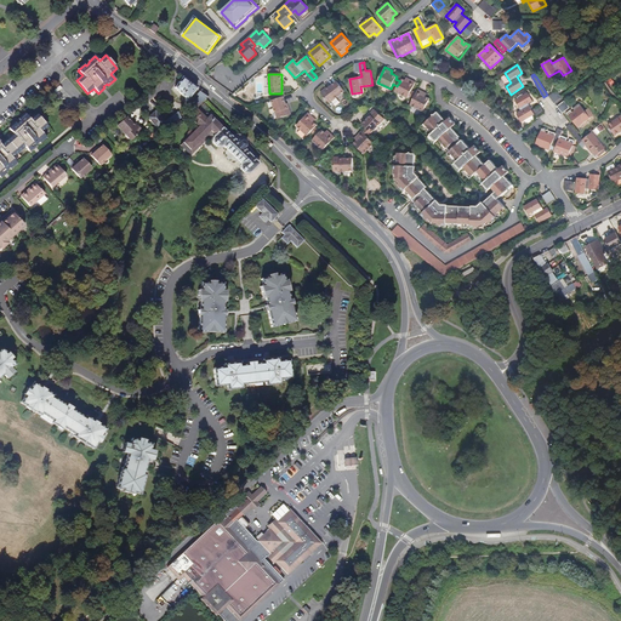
[(182,78),(175,87),(187,101),(188,98),(197,89),(182,78)]
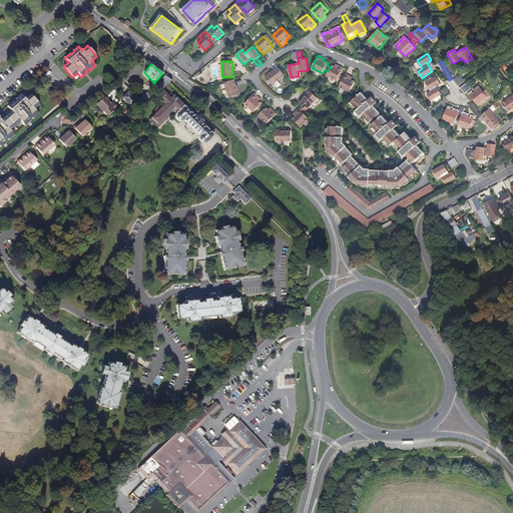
[(344,68),(338,65),(337,67),(335,66),(332,65),(331,67),(328,71),(326,75),(337,81),(338,79),(342,81),(344,77),(340,75),(344,68)]
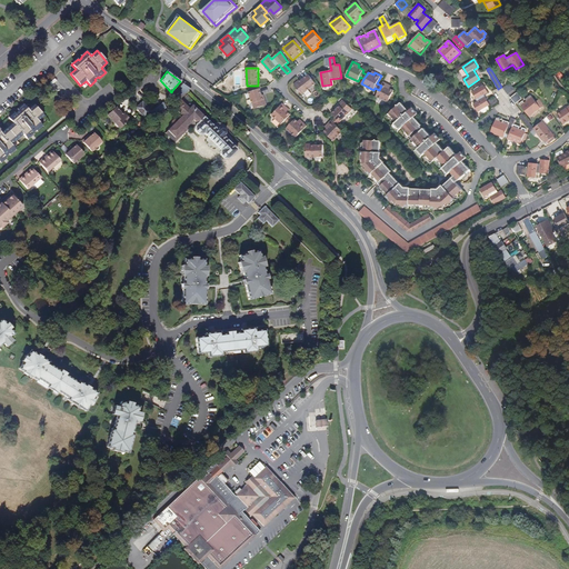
[(316,83),(309,75),(303,79),(295,86),(302,95),(316,83)]
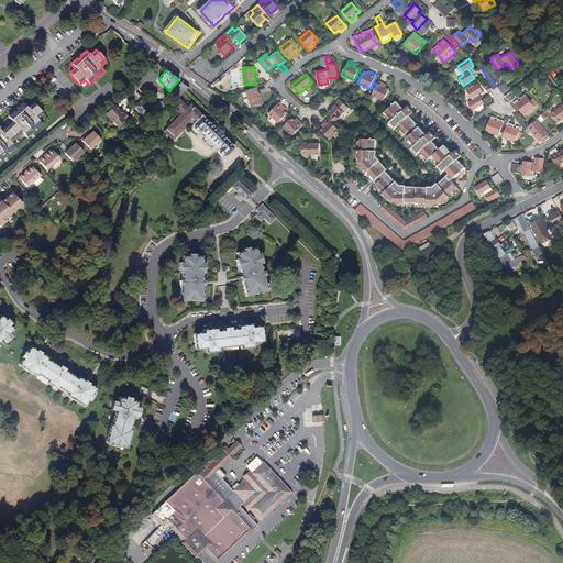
[(189,87),(181,81),(178,86),(180,87),(185,91),(189,87)]
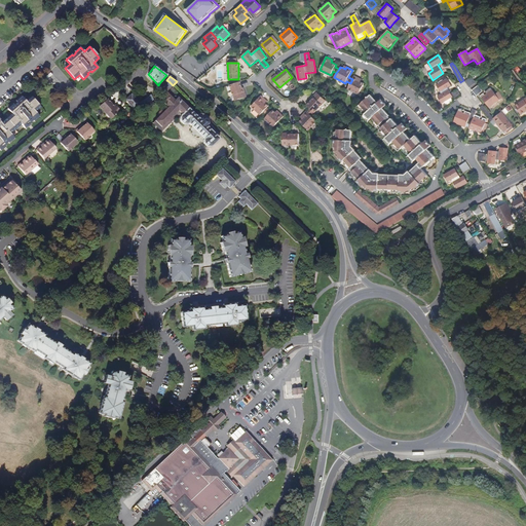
[(364,83),(361,82),(360,81),(361,79),(354,76),(352,79),(350,83),(347,89),(359,95),(361,90),(363,87),(364,83)]
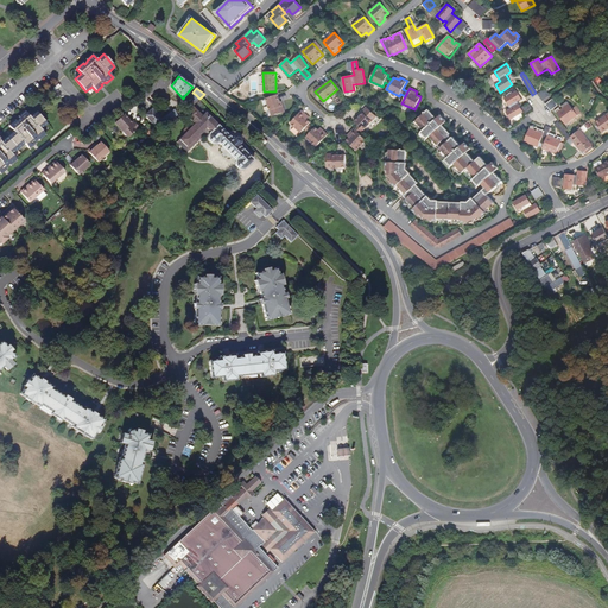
[(521,99),(517,90),(505,99),(511,109),(506,112),(511,120),(524,112),(526,115),(533,111),(529,103),(521,108),(518,101),(521,99)]
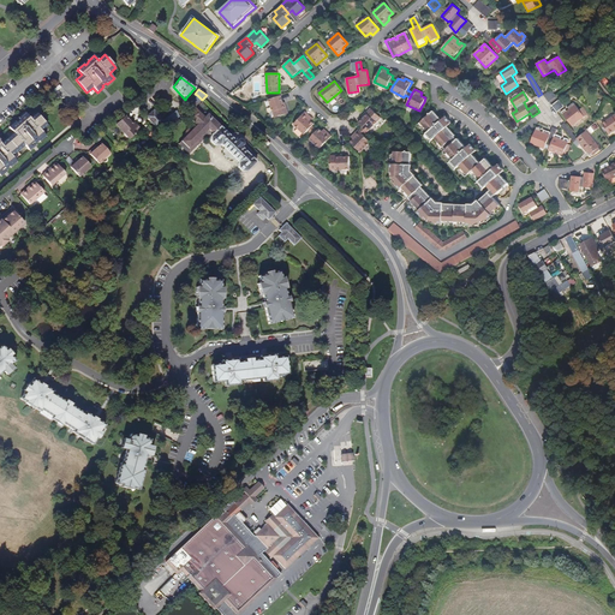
[(202,100),(197,95),(191,102),(196,106),(202,100)]
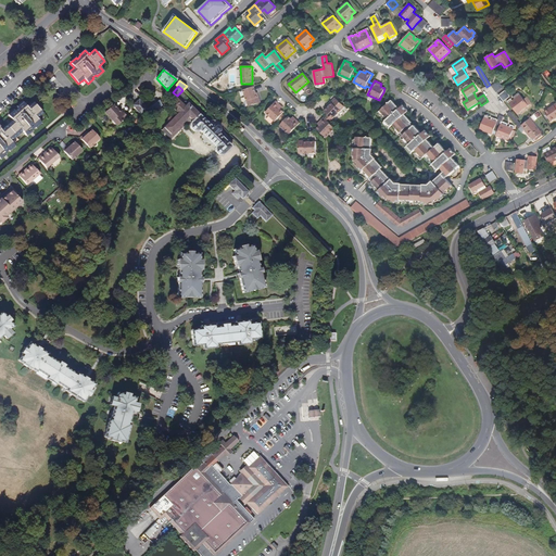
[(256,92),(254,86),(243,90),(249,106),(260,103),(256,92)]
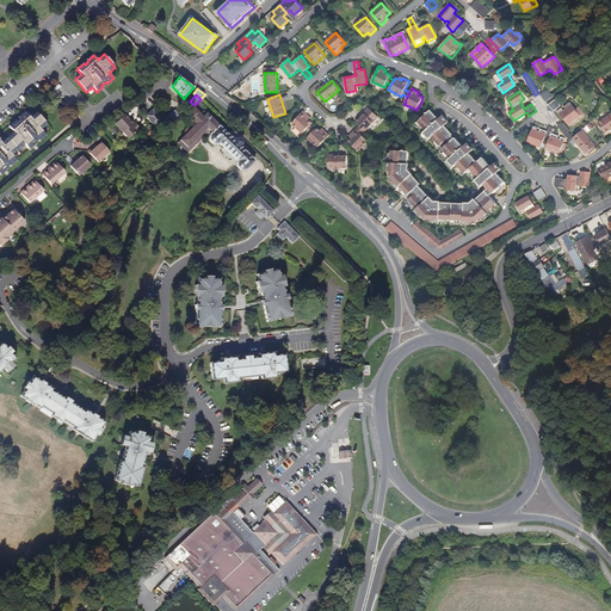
[(582,111),(579,106),(575,110),(569,103),(563,106),(566,109),(563,111),(561,109),(557,111),(568,125),(580,116),(579,113),(582,111)]
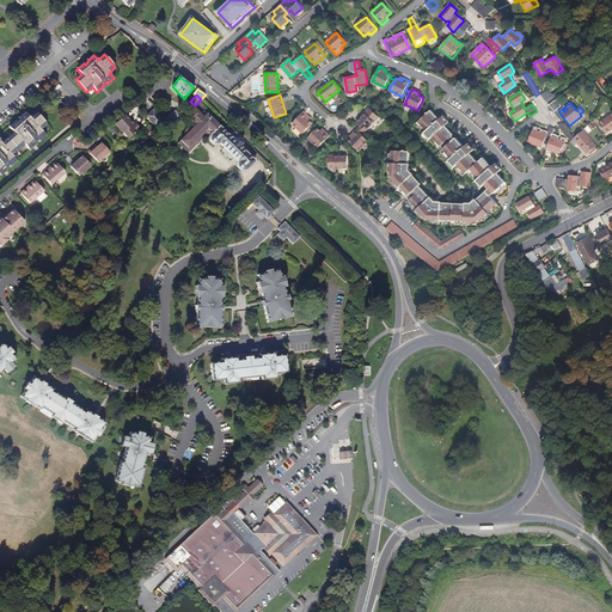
[(234,141),(207,114),(203,117),(194,108),(187,115),(196,124),(178,142),(188,153),(210,130),(212,133),(210,135),(209,136),(209,139),(210,141),(212,142),(213,144),(215,145),(218,145),(219,144),(224,147),(234,158),(238,161),(237,164),(237,165),(238,167),(238,169),(240,170),(243,171),(245,170),(246,169),(255,161),(240,146),(243,144),(243,141),(239,139),(237,139),(234,141)]
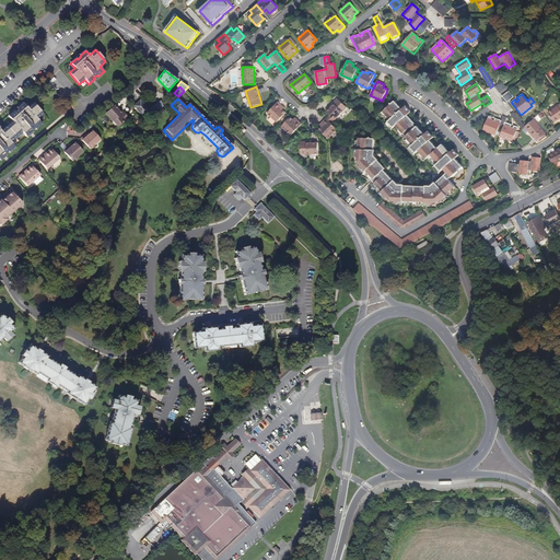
[(347,107),(338,100),(331,107),(327,113),(330,116),(335,119),(335,120),(347,107)]
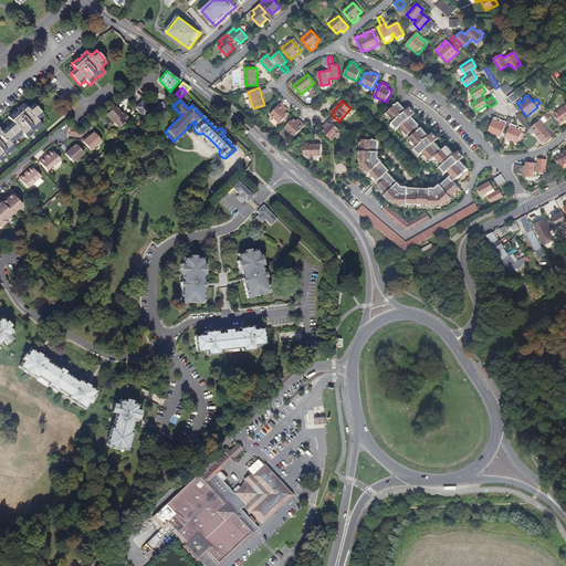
[(142,102),(135,107),(136,108),(135,109),(137,111),(144,117),(150,112),(142,102)]
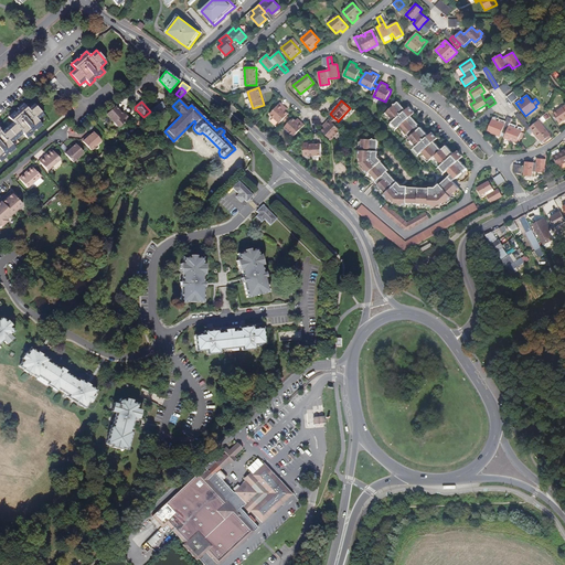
[(459,189),(454,181),(456,179),(464,172),(465,172),(465,171),(467,169),(460,160),(464,157),(458,151),(455,153),(447,146),(441,150),(435,141),(438,138),(433,132),(429,136),(422,127),(418,125),(411,116),(415,113),(409,107),(406,110),(398,102),(395,104),(394,104),(394,106),(386,113),(394,120),(392,123),(397,129),(400,127),(407,135),(409,138),(417,146),(415,148),(420,155),(423,152),(430,160),(435,156),(443,164),(440,167),(446,172),(448,170),(451,174),(449,177),(440,184),(439,183),(437,187),(434,188),(430,188),(407,188),(407,187),(404,185),(401,184),(398,182),(397,182),(390,174),(387,171),(388,170),(381,161),(382,161),(380,158),(379,156),(379,151),(377,151),(377,140),(374,139),(373,138),(372,139),(362,139),(362,150),(360,150),(360,158),(360,163),(363,168),(364,167),(377,181),(375,182),(379,184),(391,199),(390,200),(392,202),(394,204),(398,204),(406,205),(407,203),(429,204),(429,206),(437,206),(443,205),(447,203),(446,201),(459,189)]
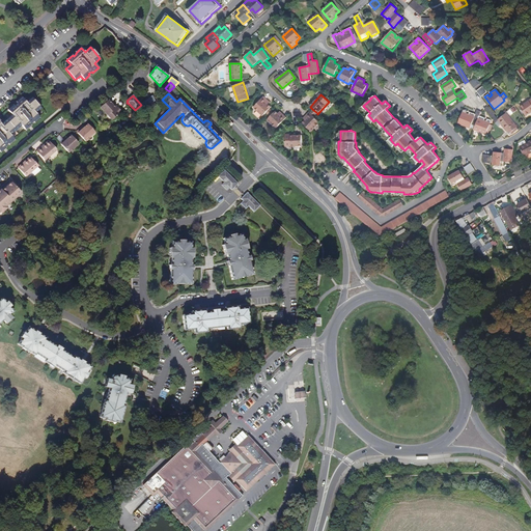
[(269,102),(263,96),(254,108),(262,116),(266,113),(268,114),(272,111),(270,109),(272,107),(269,105),(268,103),(269,102)]
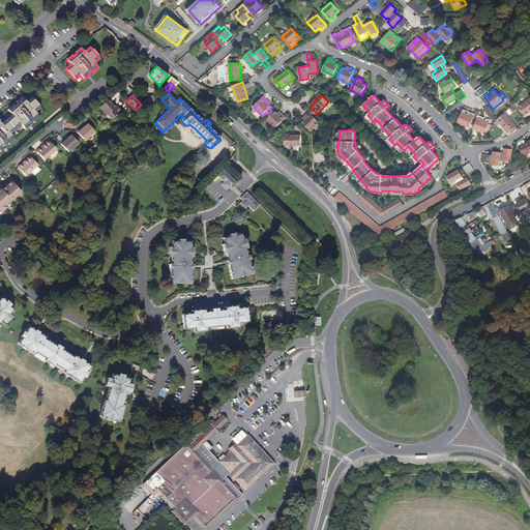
[(0,150),(3,149),(5,147),(4,146),(7,143),(8,144),(13,140),(10,135),(21,125),(25,129),(28,126),(30,124),(30,123),(32,121),(33,122),(39,117),(35,113),(40,109),(31,97),(26,101),(22,97),(17,102),(18,104),(15,107),(13,106),(7,110),(11,114),(0,124),(0,123),(0,150)]
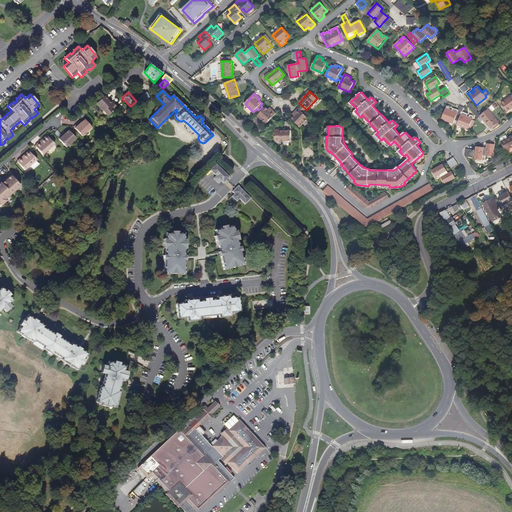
[(112,103),(105,95),(104,97),(111,104),(112,103)]
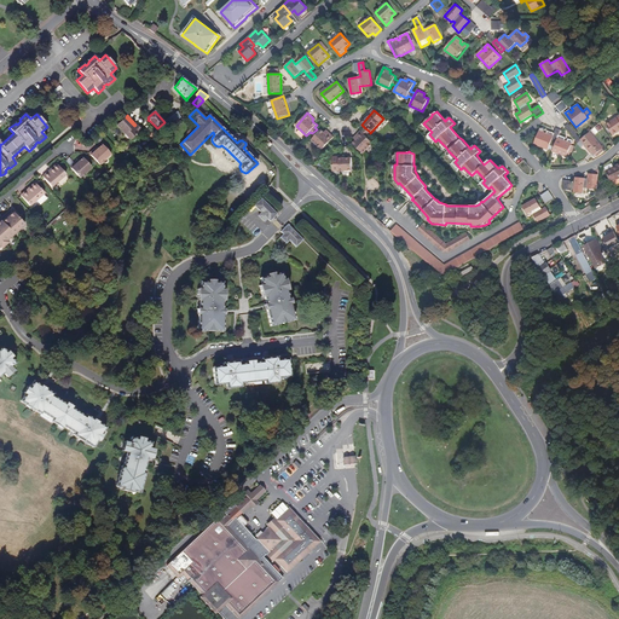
[(618,115),(606,125),(613,136),(618,131),(618,115)]
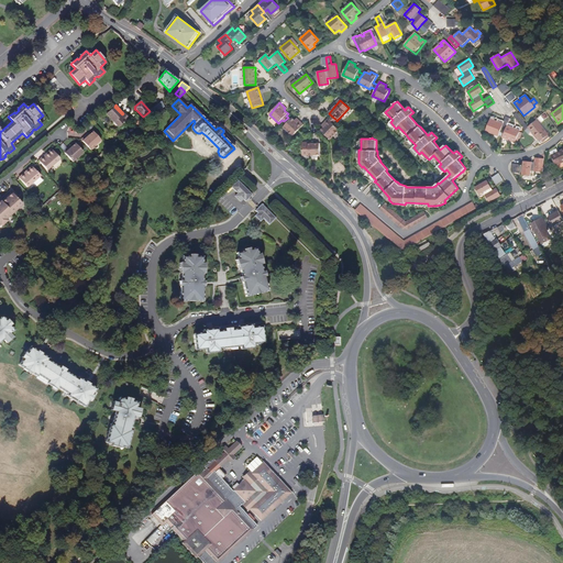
[(158,111),(156,106),(150,110),(150,111),(143,117),(146,120),(153,114),(158,111)]
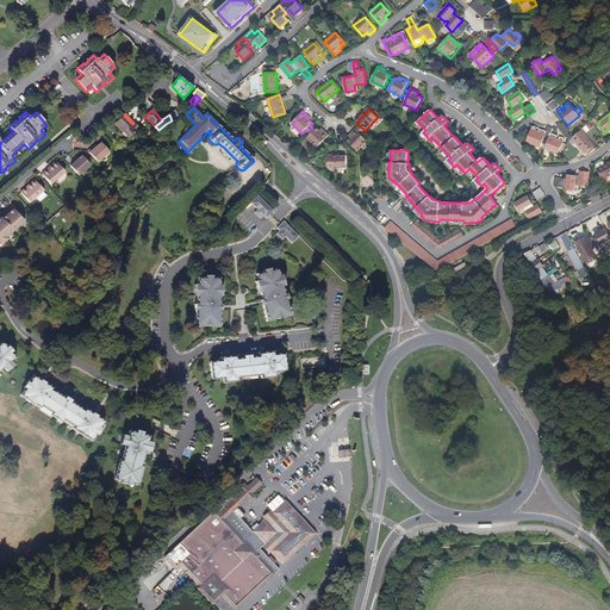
[(138,128),(135,124),(134,123),(132,124),(124,116),(114,124),(128,138),(138,129),(138,128)]
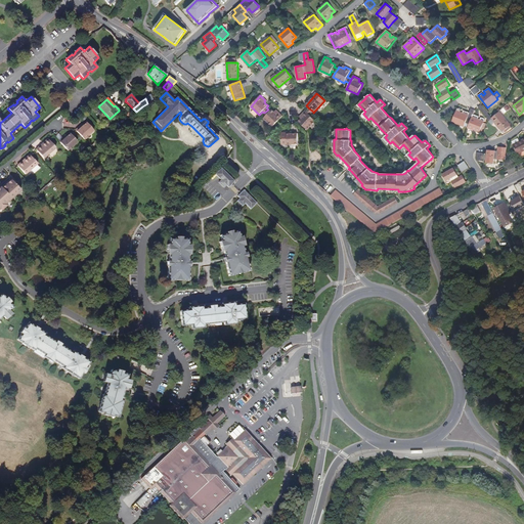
[(478,107),(483,115),(486,112),(481,104),(478,107)]
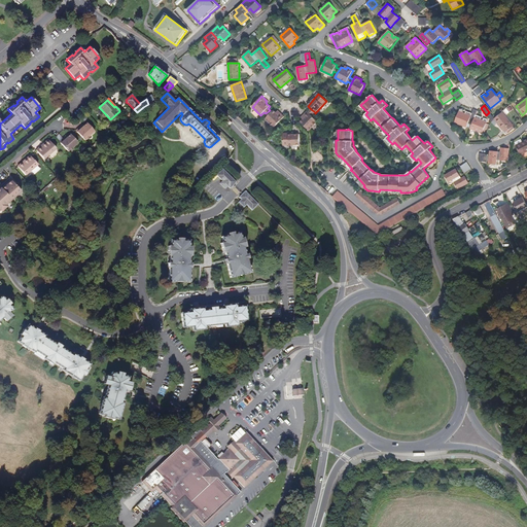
[(318,121),(311,115),(315,112),(311,109),(308,112),(307,111),(302,116),(304,118),(303,119),(300,123),(309,131),(318,121)]
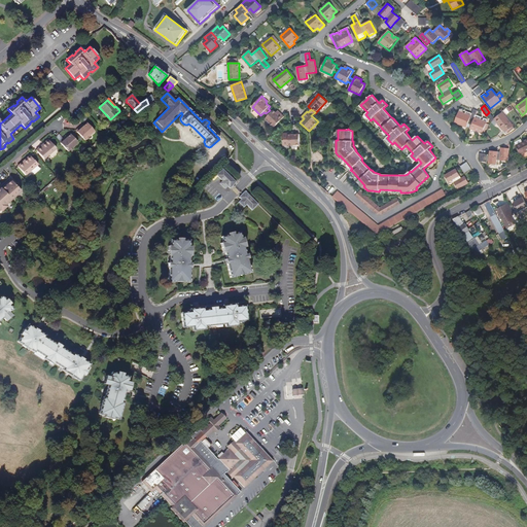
[(472,113),(466,111),(465,113),(463,112),(464,110),(460,109),(454,123),(466,128),(468,124),(471,125),(475,117),(471,116),(472,113)]
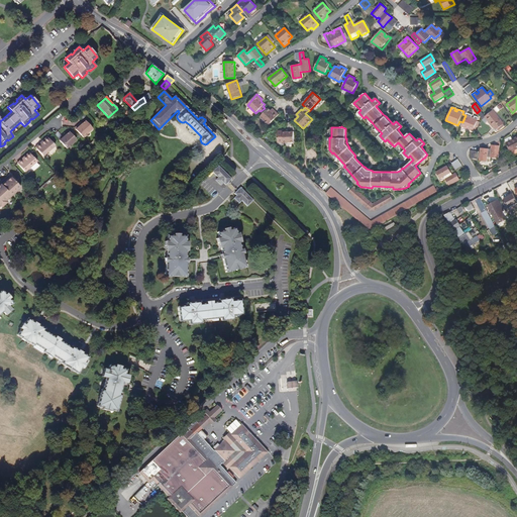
[(273,111),(271,110),(269,108),(267,110),(265,108),(261,111),(263,113),(260,117),(269,125),(279,114),(274,110),(273,111)]
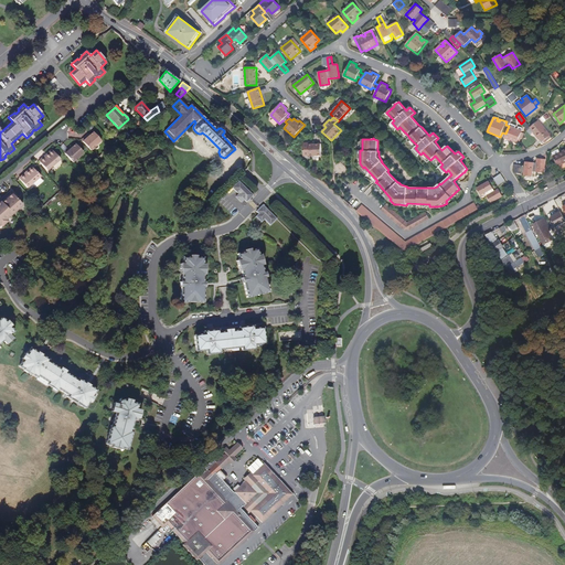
[(551,135),(539,120),(530,127),(542,142),(544,141),(545,142),(548,139),(547,138),(550,136),(551,135)]
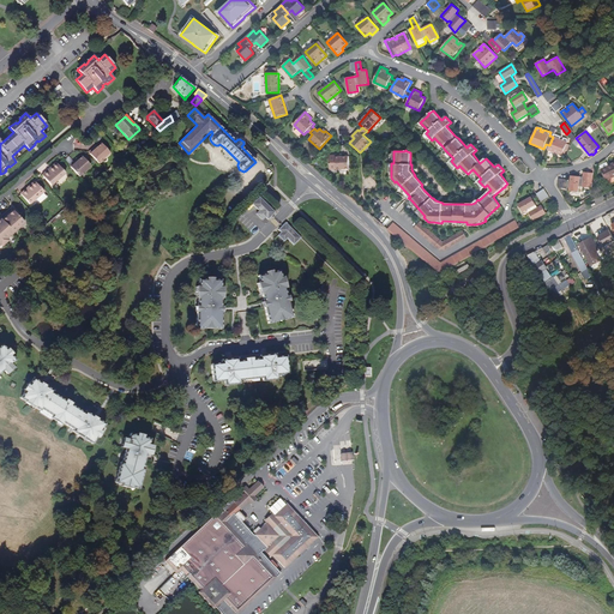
[(569,139),(564,138),(563,140),(560,139),(561,137),(554,134),(553,137),(549,145),(548,150),(563,156),(564,150),(567,151),(570,145),(566,144),(569,139)]
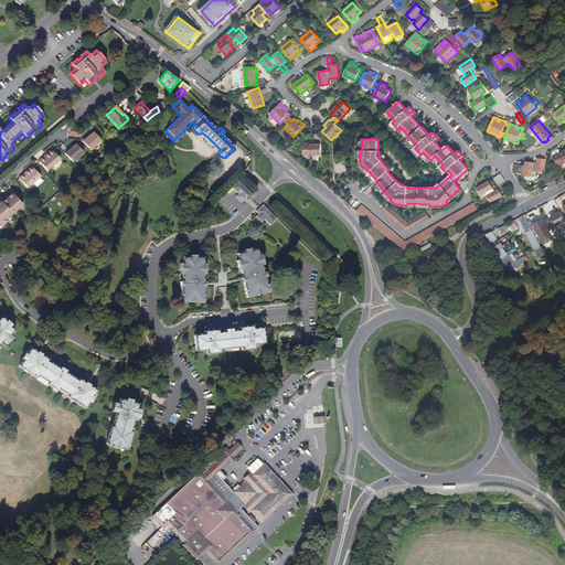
[(91,150),(102,141),(93,132),(89,136),(88,137),(87,136),(82,140),(91,150)]
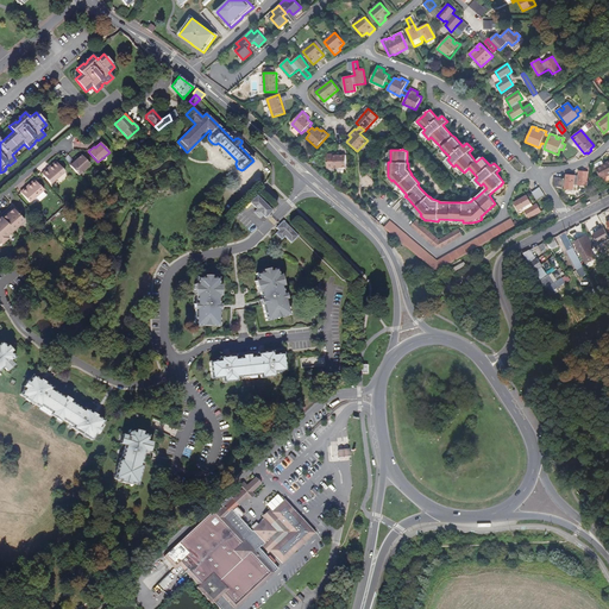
[(346,155),(338,156),(327,156),(327,168),(346,168),(346,155)]
